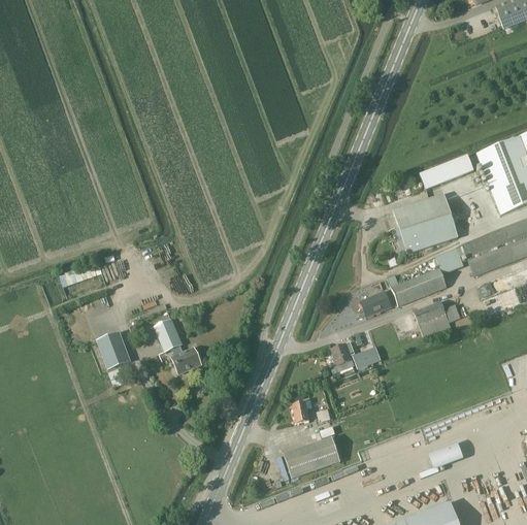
[(526,18),(526,0),(509,0),(495,5),(503,27),(526,18)]
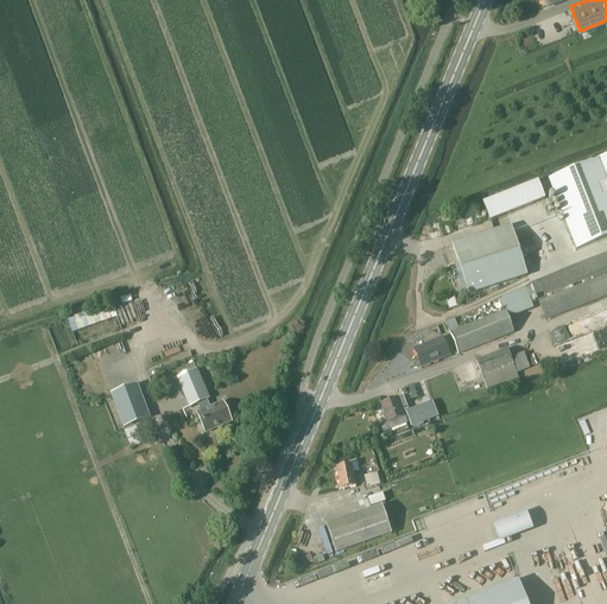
[(606,150),(595,156),(548,175),(575,245),(606,230),(606,150)]
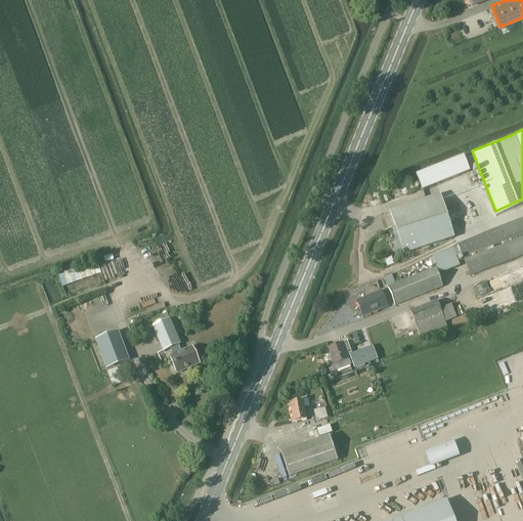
[(466,154),(417,170),(422,187),(471,171),(466,154)]
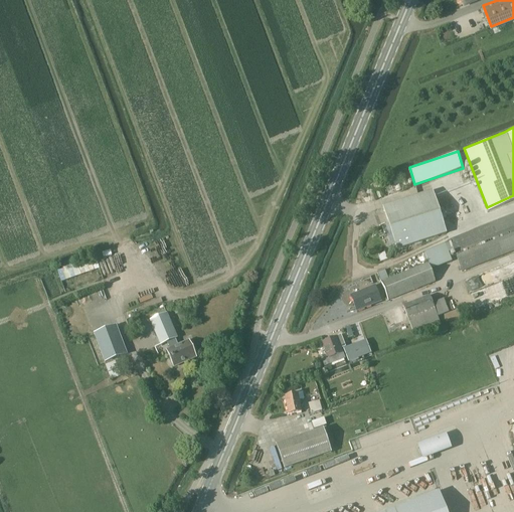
[(446,230),(432,189),(382,205),(395,247),(446,230)]
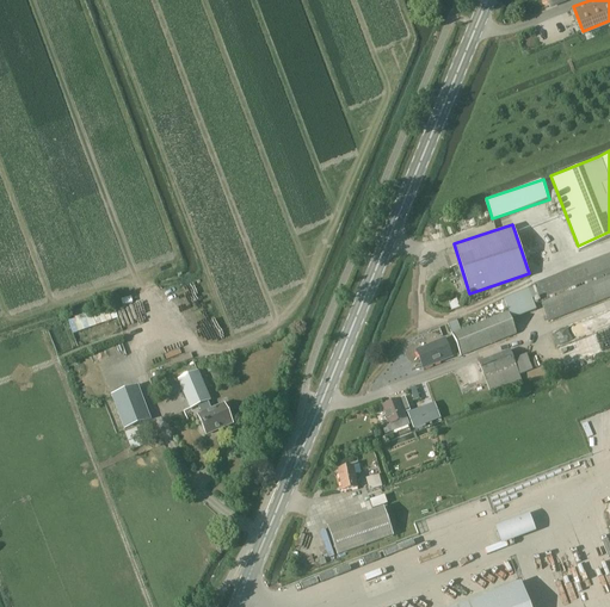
[(548,317),(609,292),(609,251),(534,282),(534,284),(503,296),(504,302),(506,309),(510,316),(535,307),(531,297),(538,293),(548,317)]
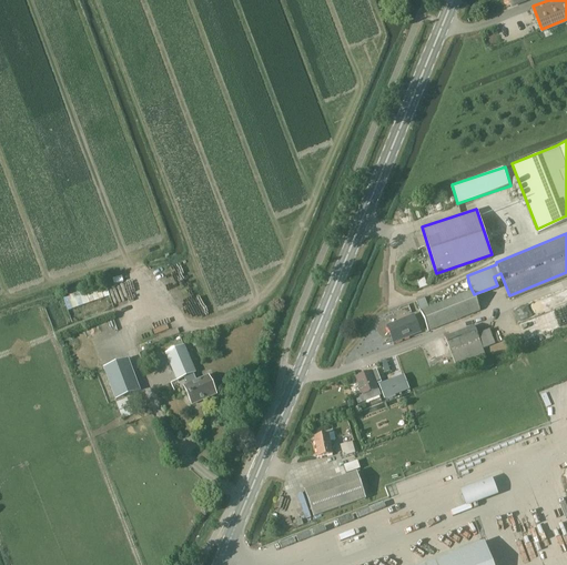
[(478,308),(474,294),(471,288),(428,305),(424,294),(415,298),(427,329),(478,308)]
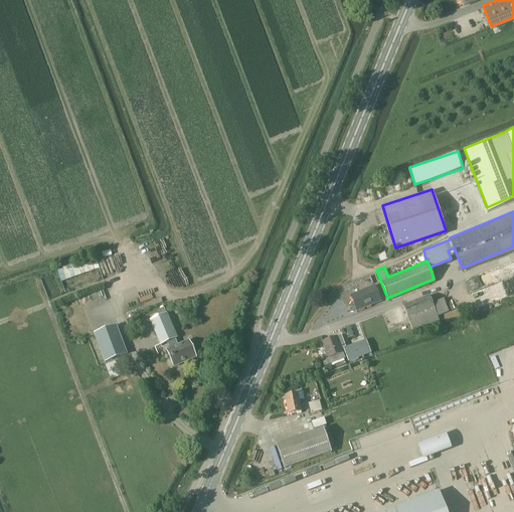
[(59,277),(74,274),(72,263),(57,265),(59,277)]
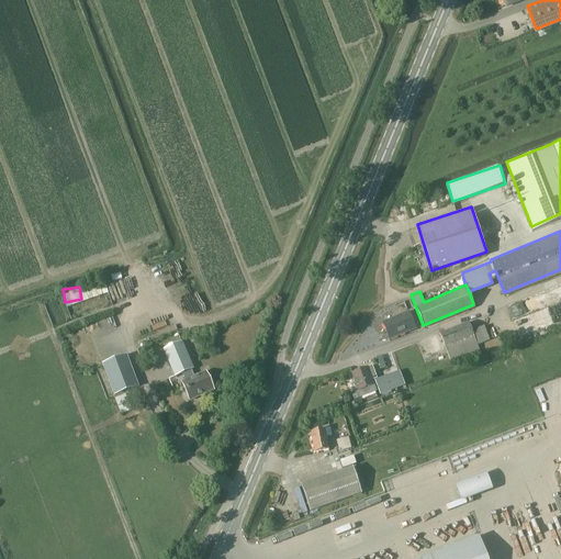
[(389,336),(414,326),(407,310),(382,321),(389,336)]
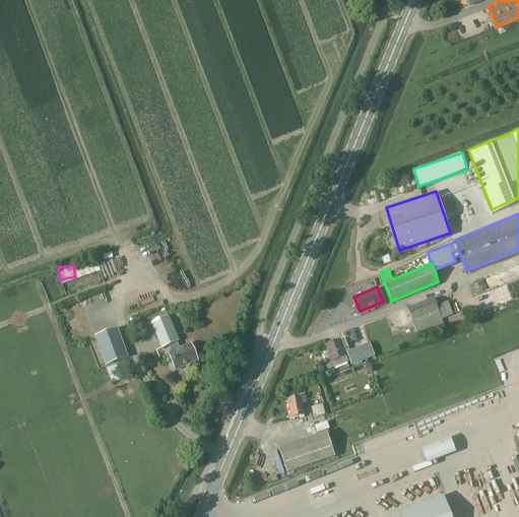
[(436,304),(433,297),(406,307),(410,318),(417,333),(443,322),(441,317),(452,312),(447,300),(436,304)]
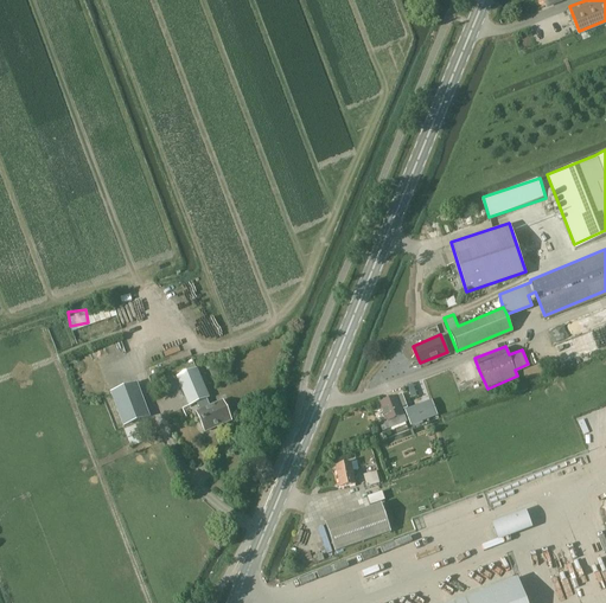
[(210,404),(206,396),(209,395),(196,366),(177,374),(189,403),(197,399),(201,408),(197,409),(205,429),(230,418),(222,398),(210,404)]
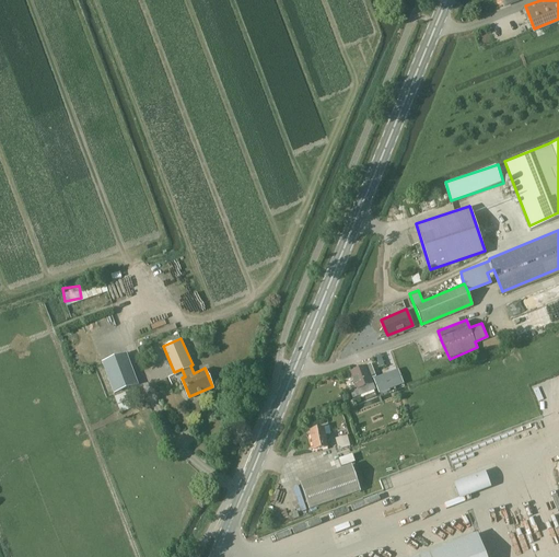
[(138,383),(126,351),(102,361),(114,392),(138,383)]
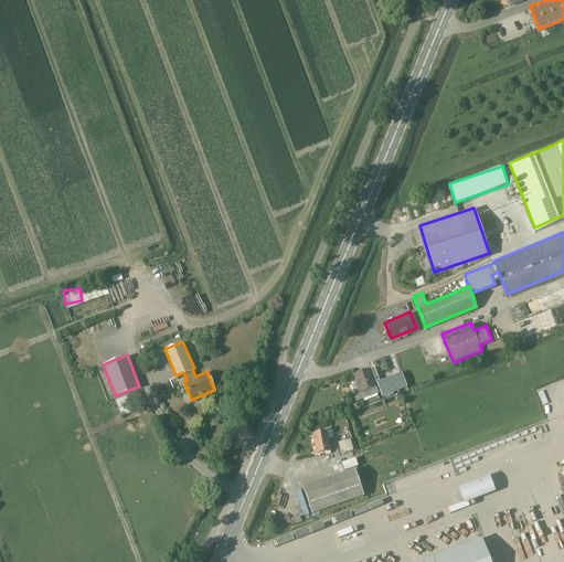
[(375,371),(374,366),(369,368),(368,367),(353,372),(352,372),(360,391),(353,393),(355,399),(362,396),(378,391),(370,373),(375,371)]
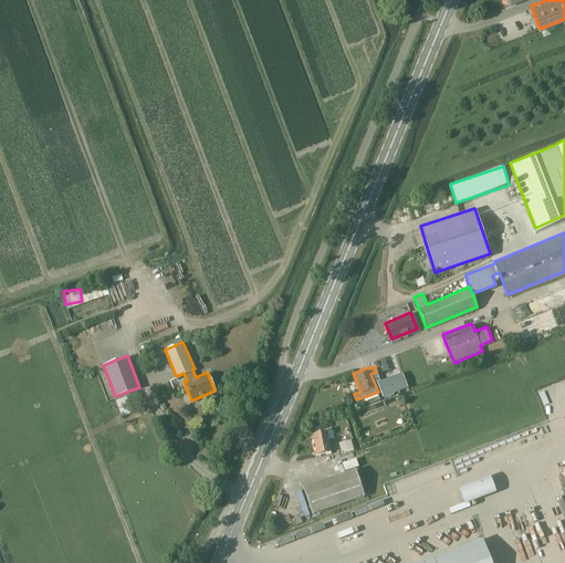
[(382,396),(407,386),(401,371),(376,379),(382,396)]
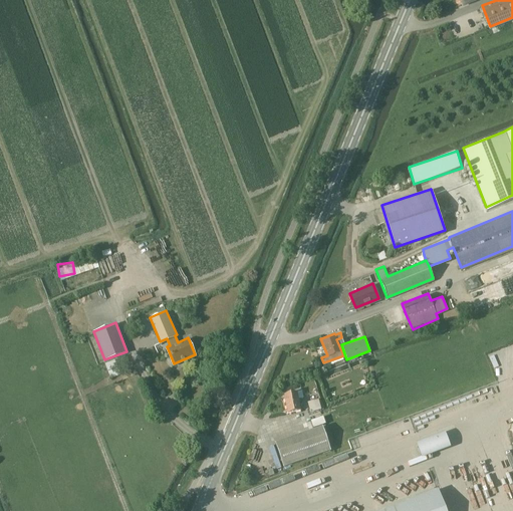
[(301,408),(298,396),(297,390),(284,393),(287,410),(301,408)]
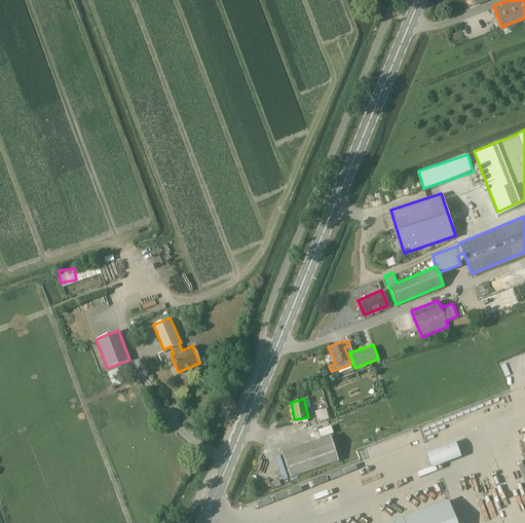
[(317,419),(328,416),(326,406),(314,409),(317,419)]
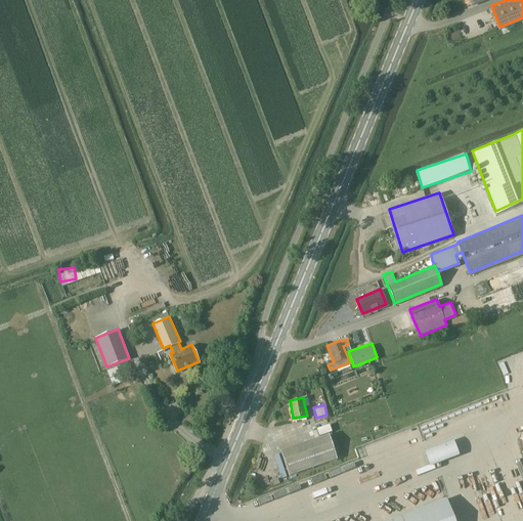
[(289,473),(337,457),(329,432),(280,449),(289,473)]
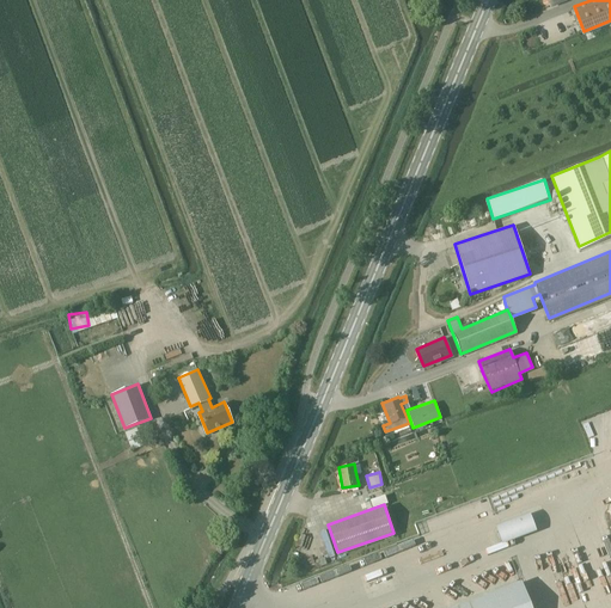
[(527,513),(494,526),(500,542),(535,529),(527,513)]
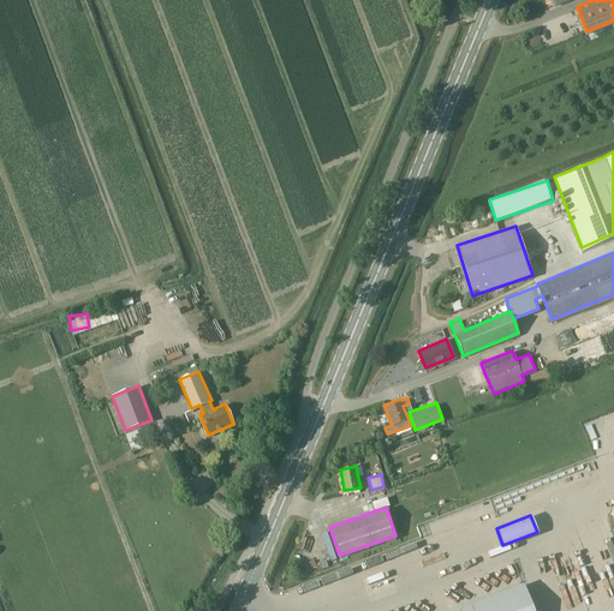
[(532,610),(523,583),(449,610),(532,610)]
